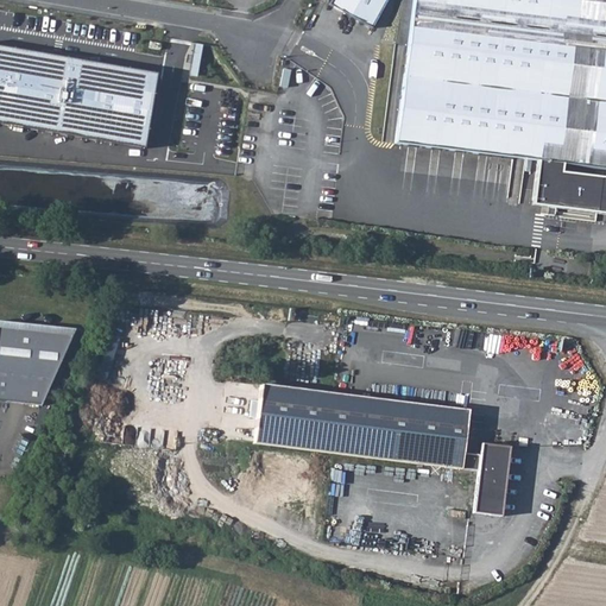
[(327,0),(368,24),(382,0),(327,0)]
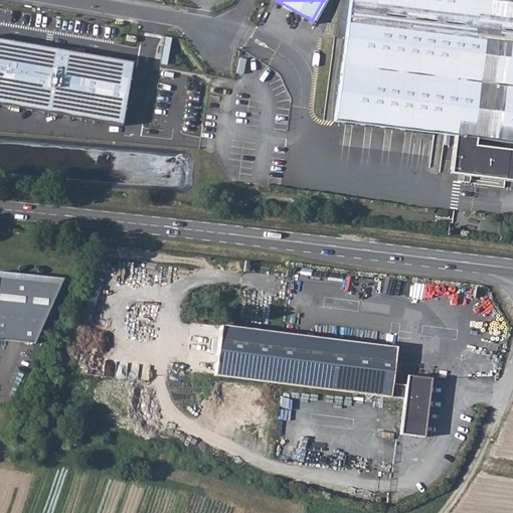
[(348,0),(334,117),(455,132),(451,170),(506,177),(509,148),(475,143),(476,135),(512,140),(512,0),(348,0)]
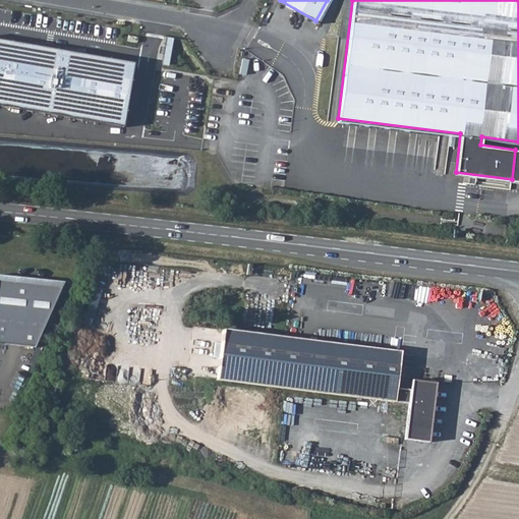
[(0,39),(0,103),(125,125),(135,63),(0,39)]
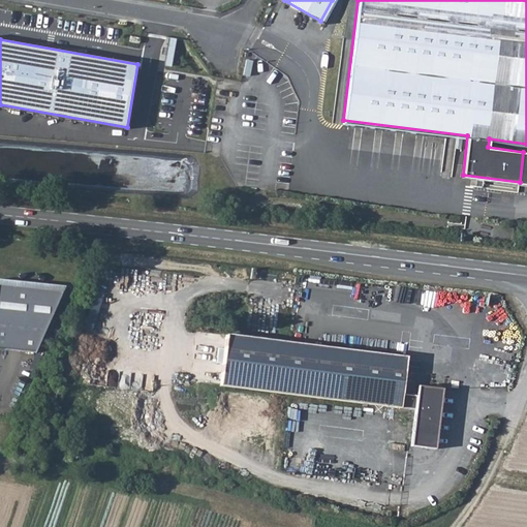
[(0,282),(0,346),(36,350),(65,289),(0,282)]
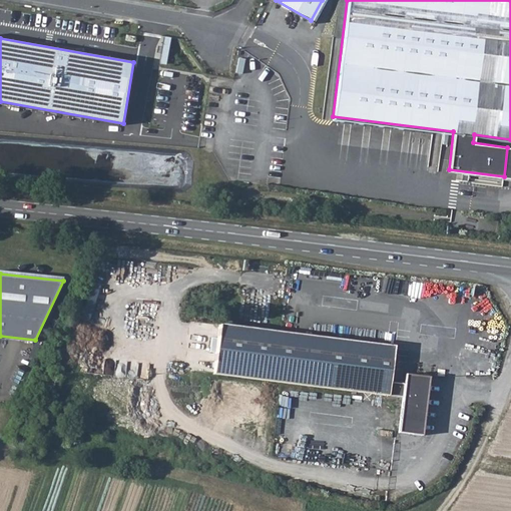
[(406,396),(402,431),(426,434),(433,375),(410,372),(408,382),(394,380),(398,344),(326,335),(222,323),(216,373),(406,396)]
